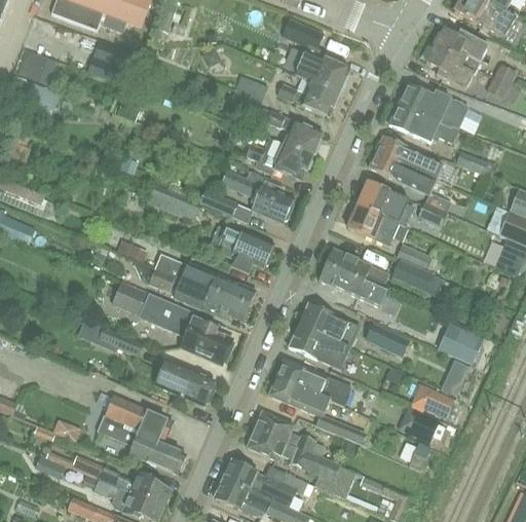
[(0,0),(0,22),(8,0),(0,0)]
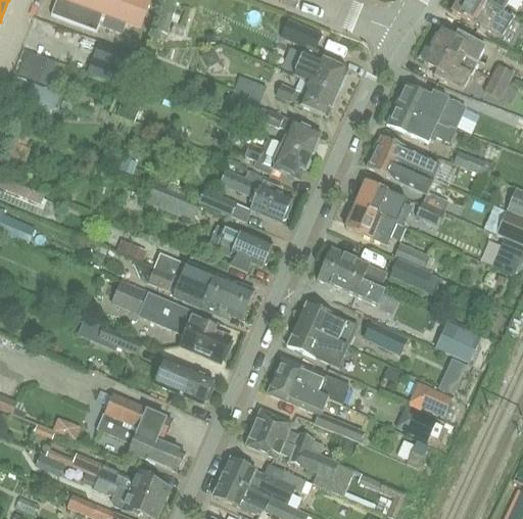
[(96,30),(103,11),(74,0),(56,0),(51,13),(96,30)]
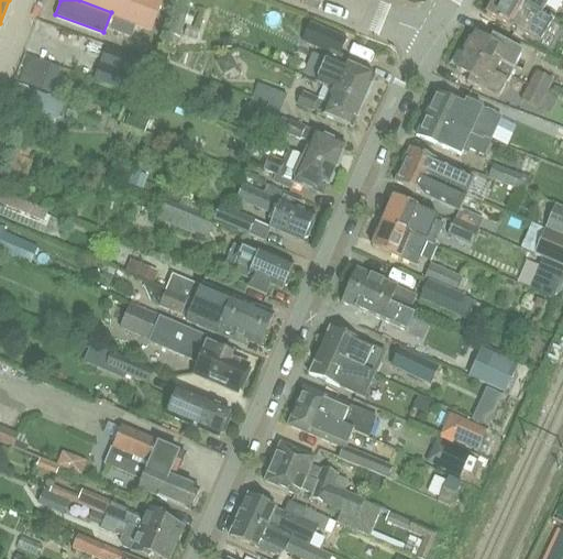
[(79,0),(111,12),(150,26),(159,0),(79,0)]
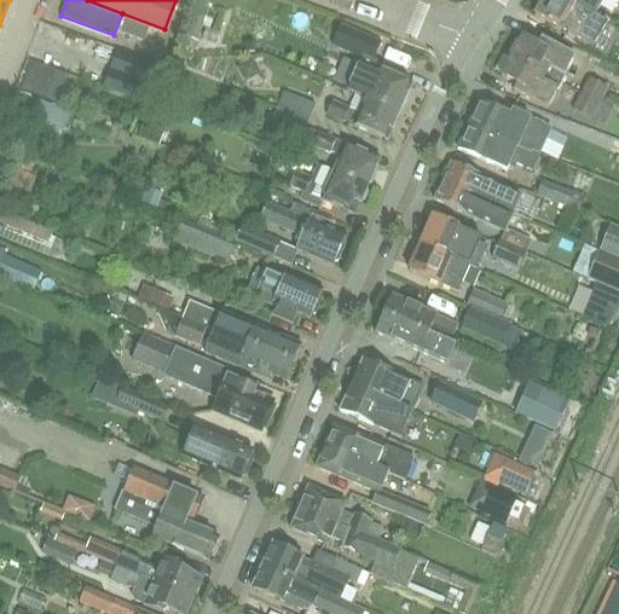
[(200,0),(196,10),(215,16),(219,1),(214,0),(200,0)]
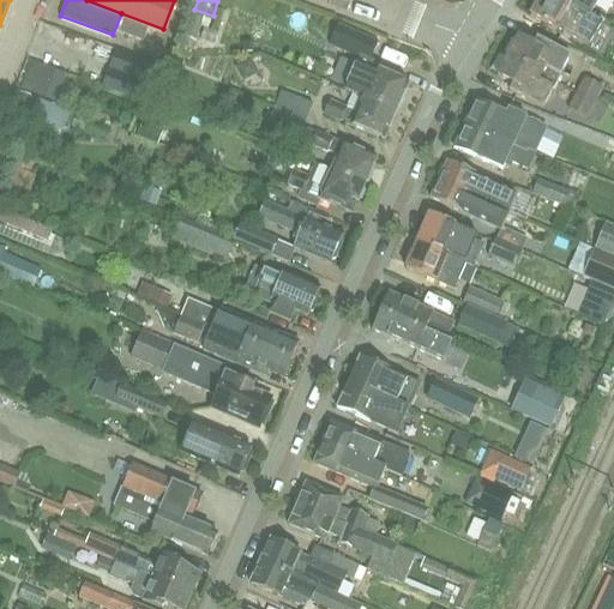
[(602,19),(589,11),(570,0),(535,0),(529,11),(588,44),(602,19)]
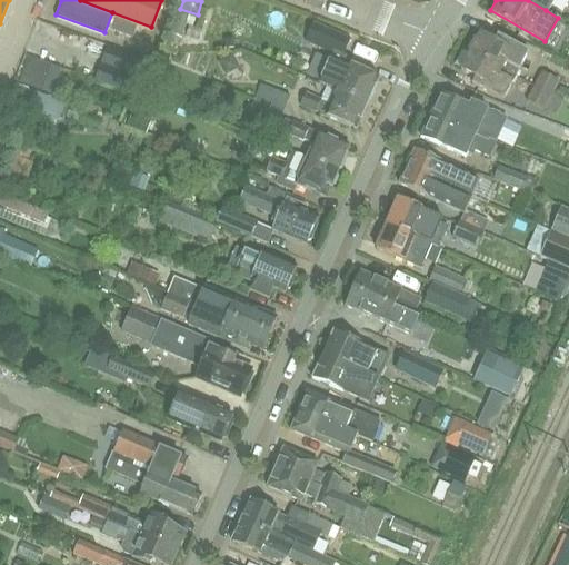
[(528,0),(546,10),(551,0),(528,0)]
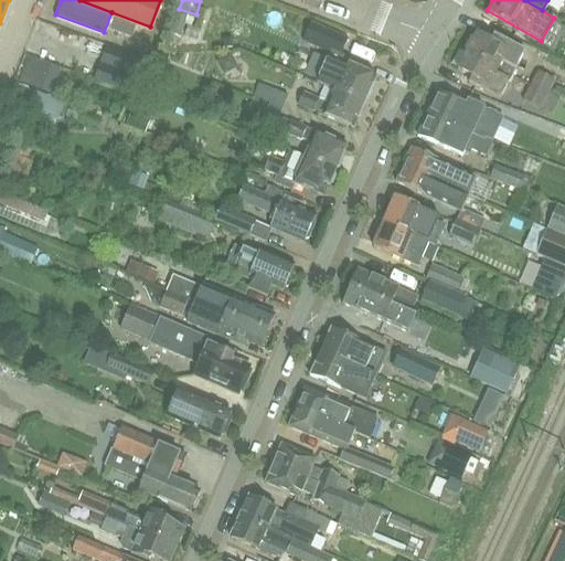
[(304,39),(340,54),(348,35),(311,20),(304,39)]
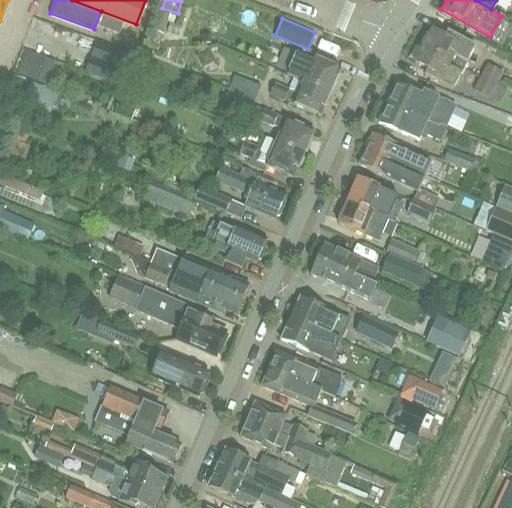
[(423,43),(451,58),(464,65),(466,60),(475,44),(448,29),(444,35),(431,28),(423,43)]
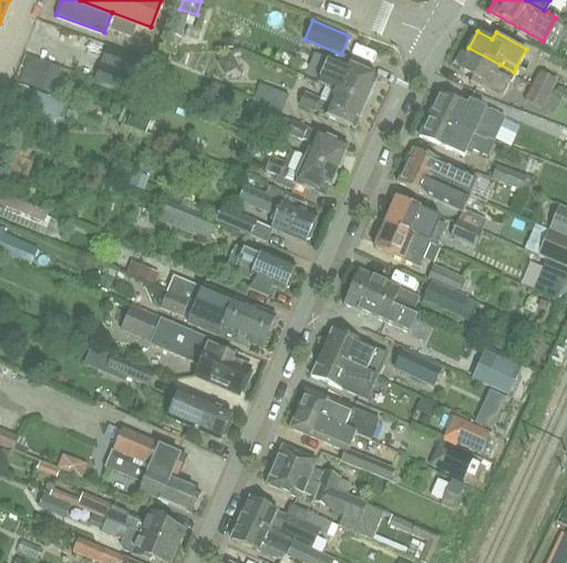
[(106,42),(94,77),(135,92),(147,58),(106,42)]
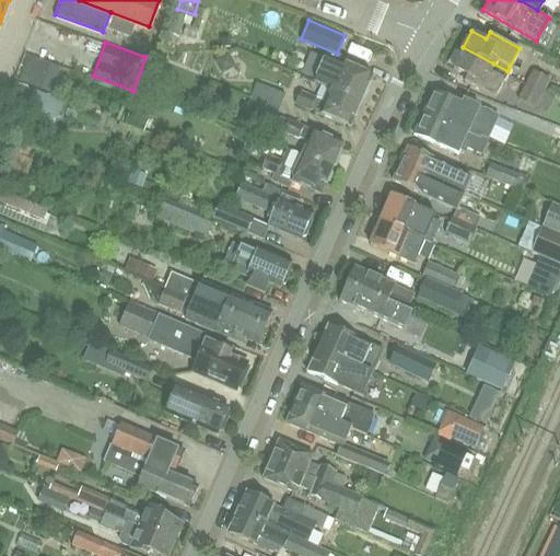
[(41,87),(51,56),(30,47),(19,78),(41,87)]
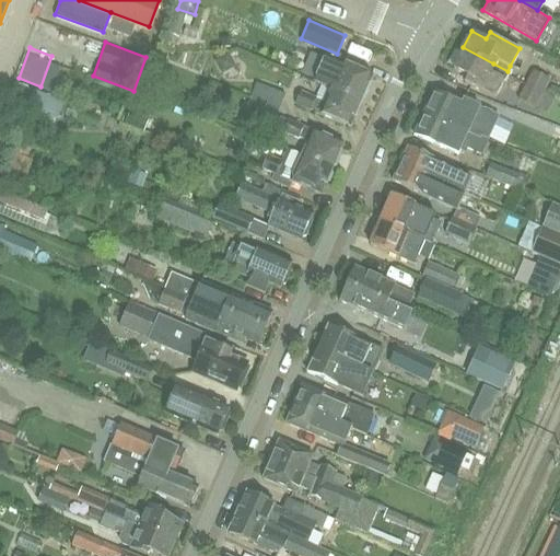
[(508,71),(493,64),(463,47),(453,66),(467,73),(464,79),(494,95),(504,78),(508,71)]
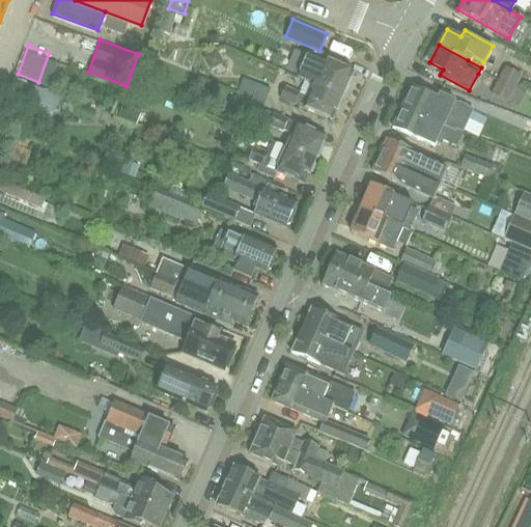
[(301,47),(296,58),(310,64),(311,63),(319,67),(313,81),(343,93),(343,92),(347,91),(351,84),(348,81),(354,70),(325,57),(324,57),(301,47)]
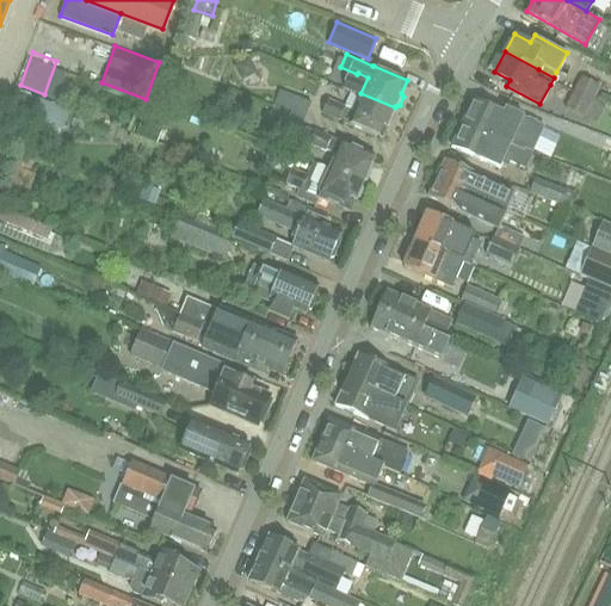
[(248,55),(234,63),(242,76),(251,72),(252,61),(248,55)]
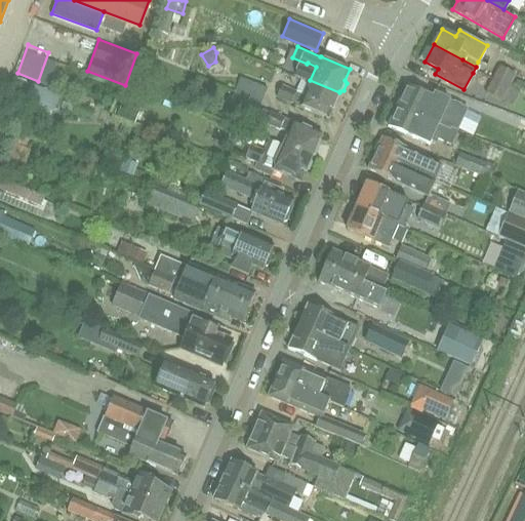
[(63,59),(56,77),(70,81),(75,63),(63,59)]
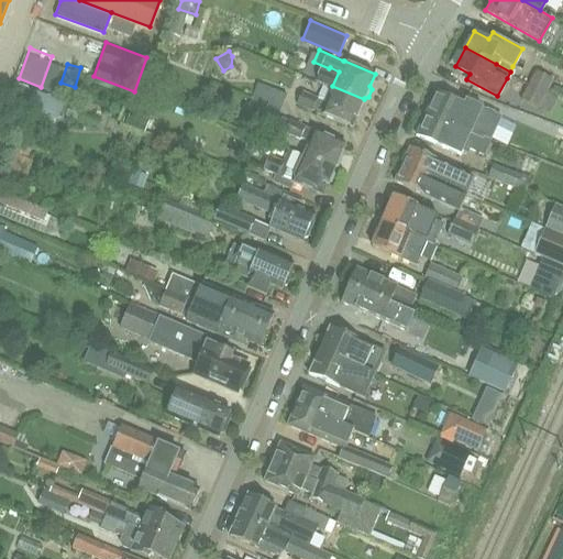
[(536,68),(529,83),(545,91),(552,77),(536,68)]
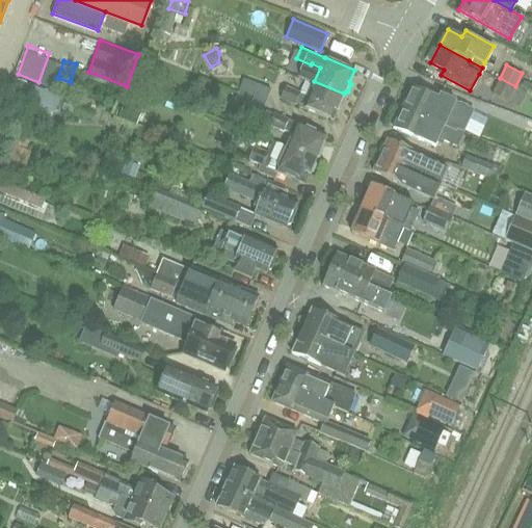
[(238,88),(266,99),(271,87),(243,76),(238,88)]
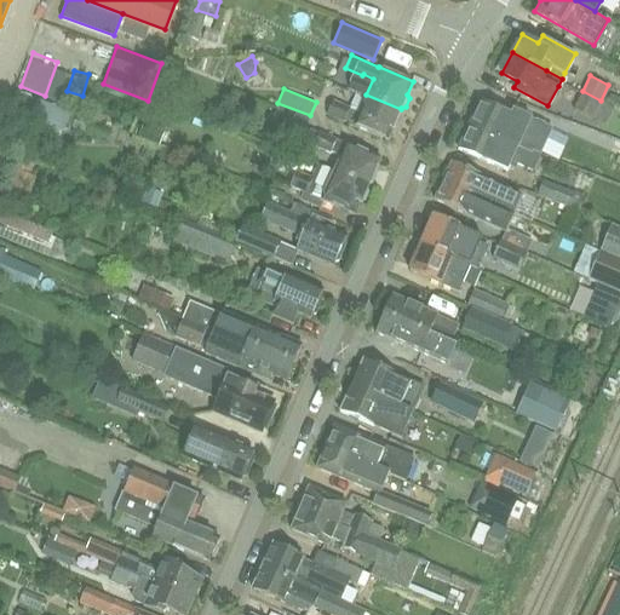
[(601,101),(583,91),(574,107),(592,116),(601,101)]
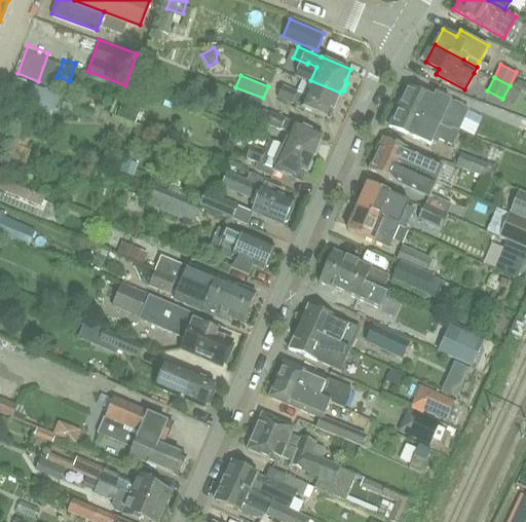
[(338,96),(340,92),(310,80),(304,94),(297,90),(297,89),(283,82),(277,94),(300,103),(300,104),(329,117),(334,106),(337,105),(340,99),(338,96)]
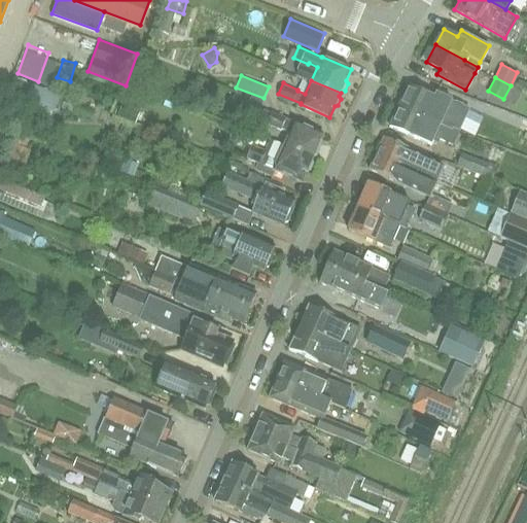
[(34,82),(29,95),(57,106),(61,95),(34,82)]
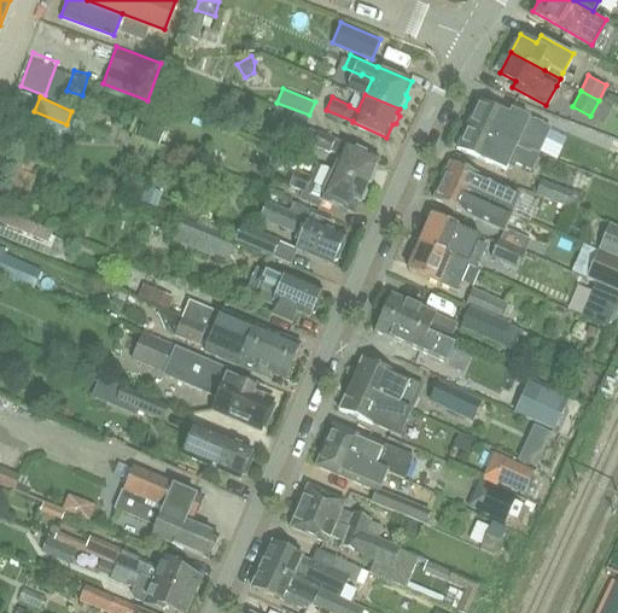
[(551,123),(511,106),(508,111),(477,97),(467,120),(537,152),(551,123)]
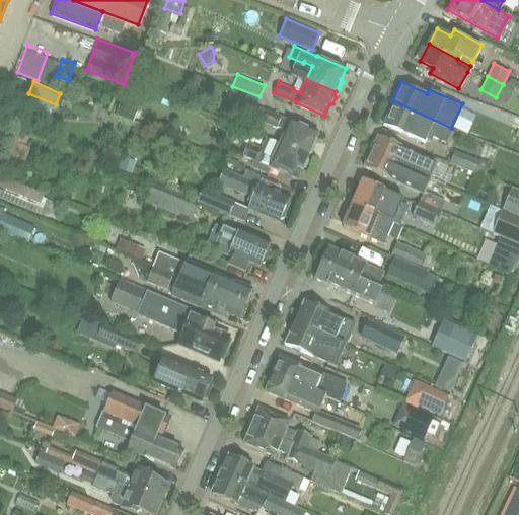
[(256,106),(260,96),(232,86),(228,95),(256,106)]
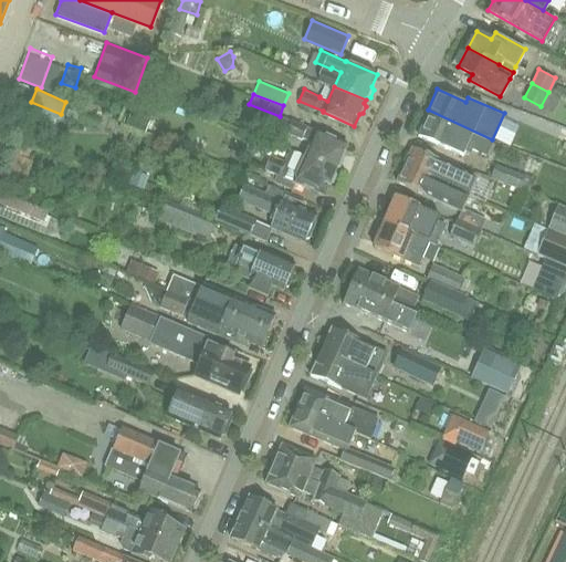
[(133,104),(126,121),(146,128),(153,112),(133,104)]
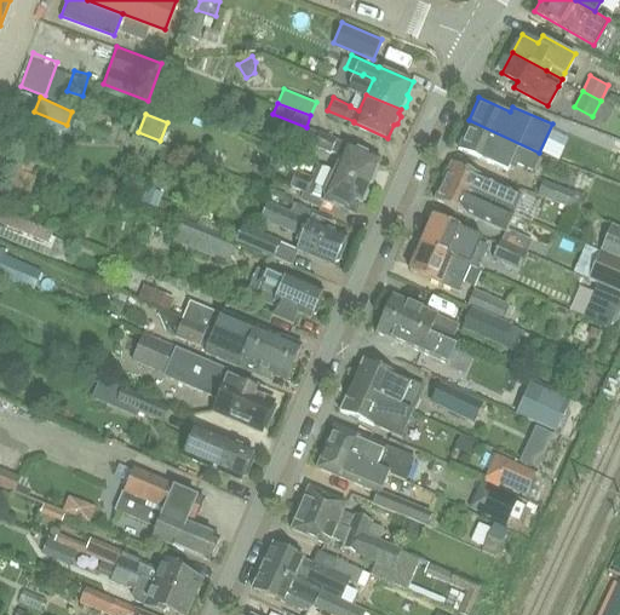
[(538,155),(539,153),(469,120),(458,145),(506,167),(511,157),(524,164),(523,164),(537,170),(543,156),(538,155)]
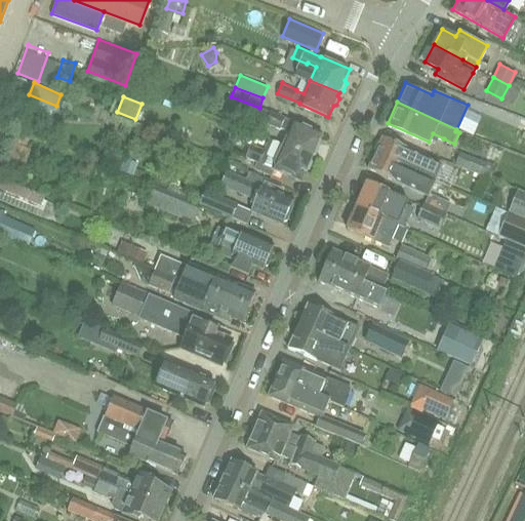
[(287,130),(282,143),(311,155),(312,154),(316,153),(318,147),(316,143),(321,131),(293,118),(292,119),(270,109),(270,110),(263,107),(257,118),(265,121),(287,130)]
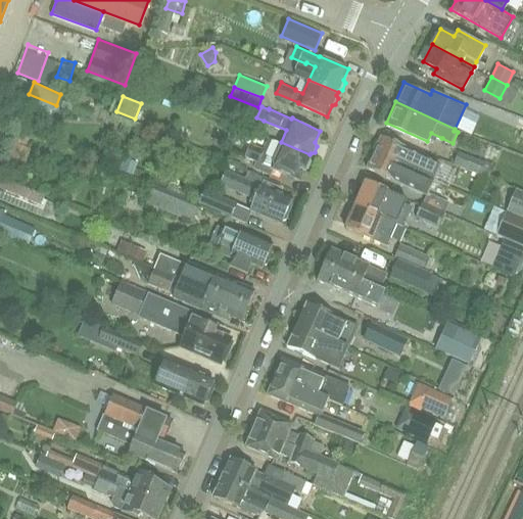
[(18,162),(27,135),(12,131),(4,157),(18,162)]
